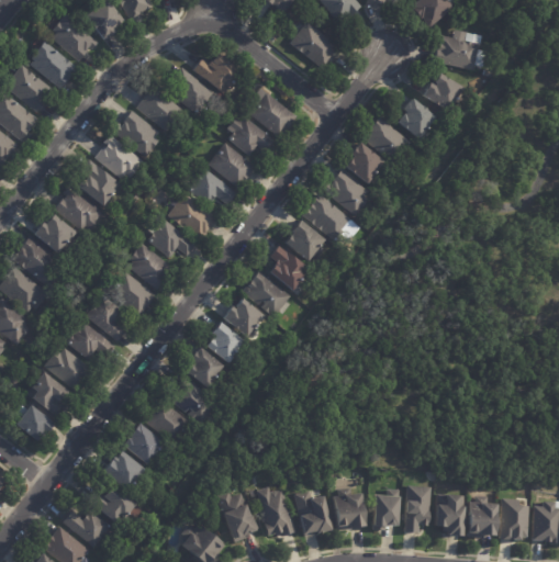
[(105,0),(121,22),(112,29),(114,31),(102,41),(84,17),(99,4),(100,2),(103,0),(105,0)]
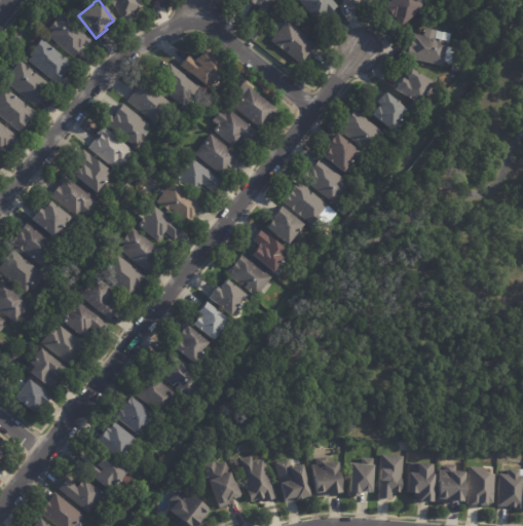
[(139,0),(143,6),(137,10),(136,9),(120,19),(109,0),(139,0)]
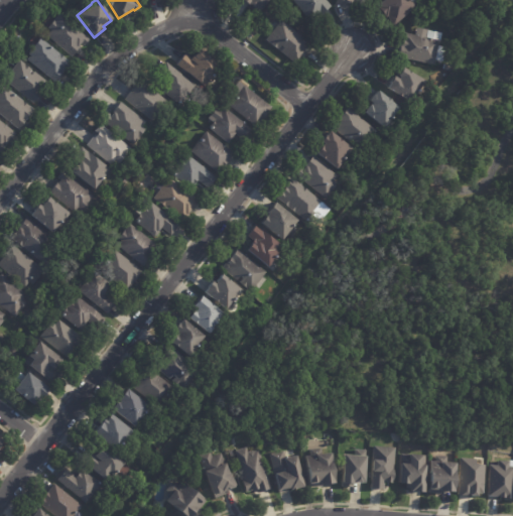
[(271,0),(262,13),(244,0),(271,0)]
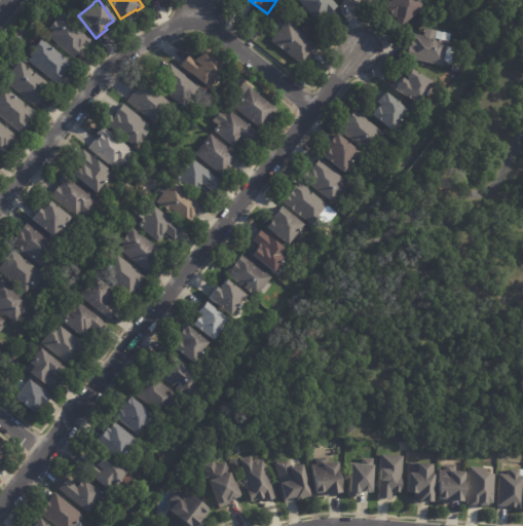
[(334,6),(325,14),(324,12),(314,21),(297,0),(330,0),(335,5),(334,6)]
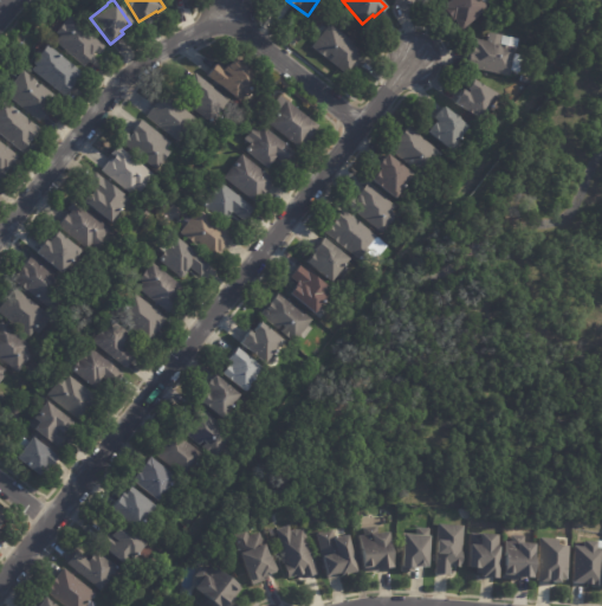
[(480,0),(487,7),(465,28),(461,28),(457,23),(457,20),(455,19),(453,20),(442,7),(450,0),(480,0)]
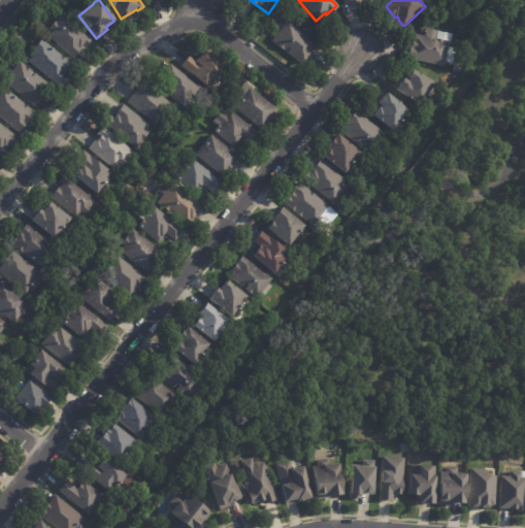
[(86,45),(84,43),(81,46),(83,47),(74,58),(48,36),(53,31),(50,29),(61,13),(93,40),(87,46),(86,45)]
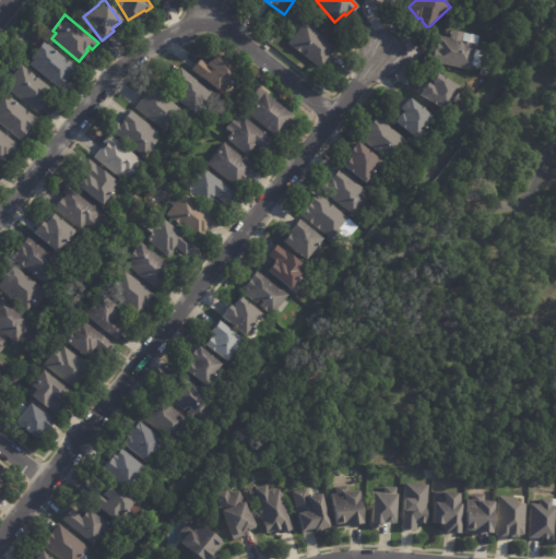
[(336,49),(322,68),(305,54),(307,51),(305,49),(303,52),(290,43),(306,22),(339,47),(336,49)]
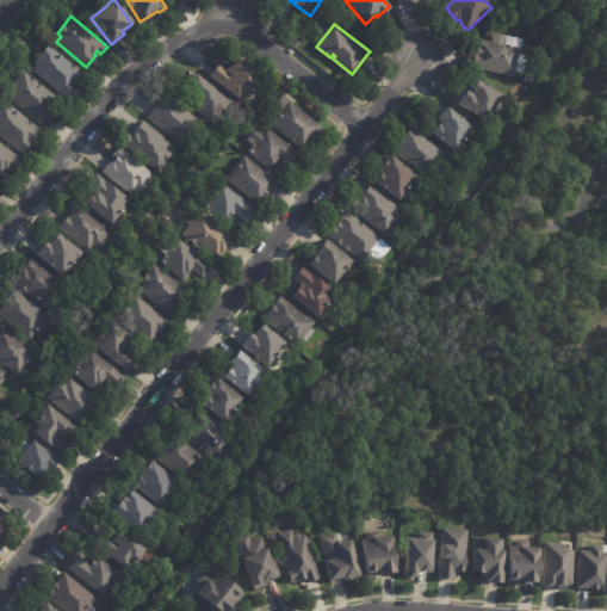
[(472,67),(478,38),(491,41),(494,32),(525,38),(521,54),(532,56),(528,73),(516,71),(515,76),(472,67)]
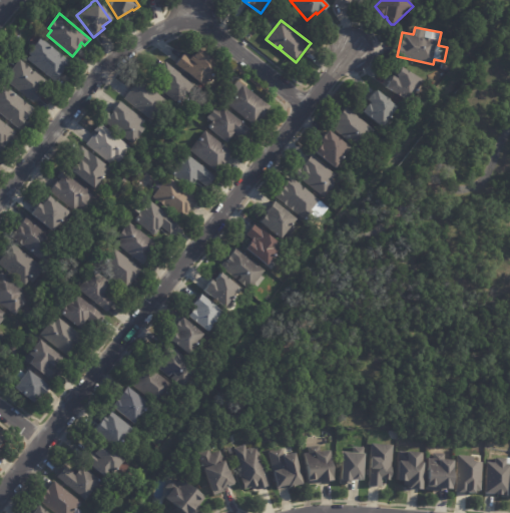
[(62,72),(56,81),(28,58),(30,55),(28,53),(33,46),(33,45),(40,37),(73,63),(67,69),(64,67),(62,69),(64,70),(62,72)]
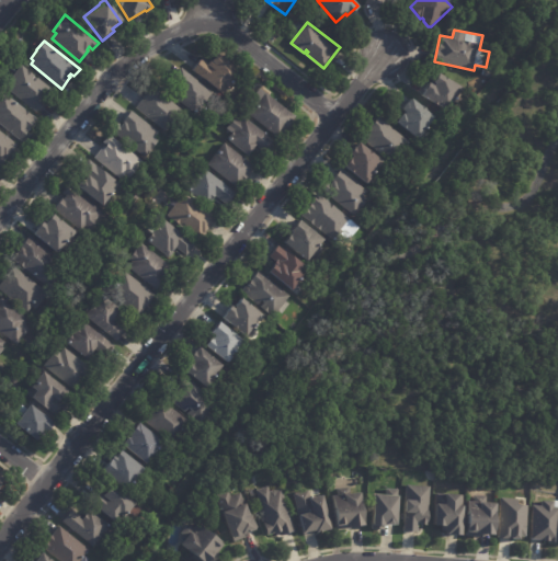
[(236,73),(221,92),(216,88),(215,89),(193,70),(203,58),(206,61),(214,53),(237,71),(236,73)]
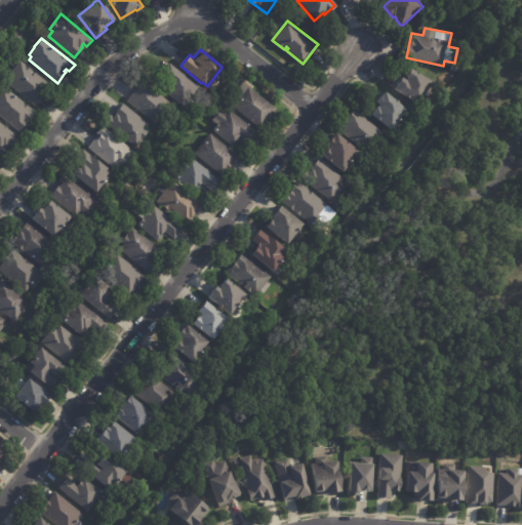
[(44,88),(40,93),(42,95),(36,104),(5,81),(21,61),(34,71),(31,75),(31,76),(35,72),(48,82),(44,88)]
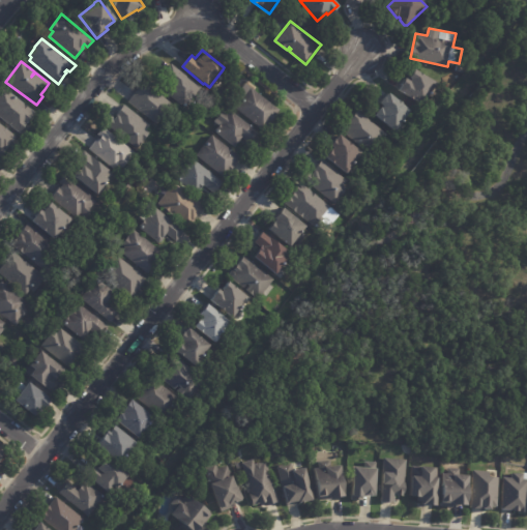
[(165,71),(171,63),(202,87),(186,108),(166,92),(166,89),(169,85),(169,86),(172,83),(162,75),(165,71)]
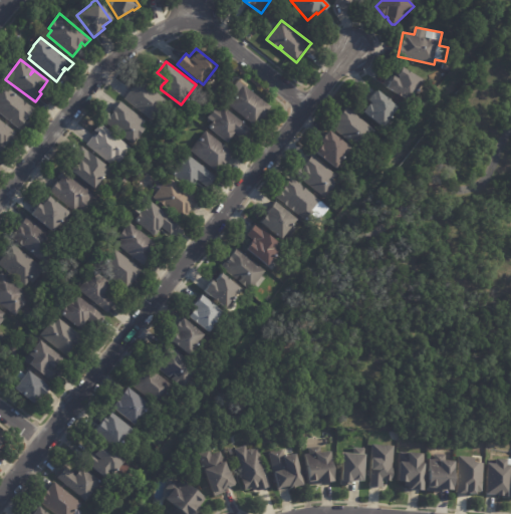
[(423,81),(421,86),(418,84),(409,101),(385,86),(392,75),(397,78),(398,76),(396,74),(400,67),(423,81)]
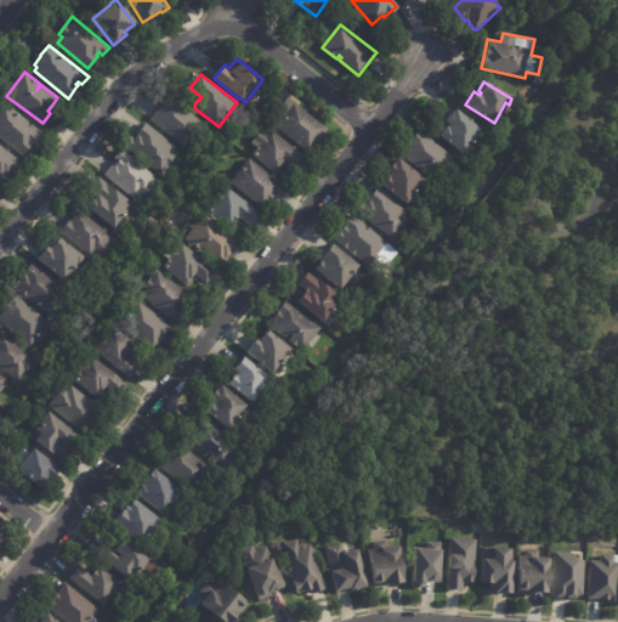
[(203,123),(186,146),(149,119),(164,97),(165,99),(166,96),(203,122),(203,123)]
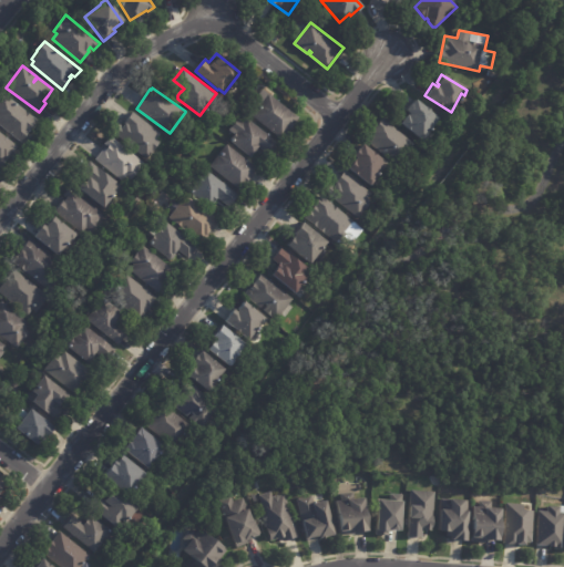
[(290,129),(282,138),(252,115),(259,105),(254,101),(263,89),(290,111),(296,103),(304,110),(290,129)]
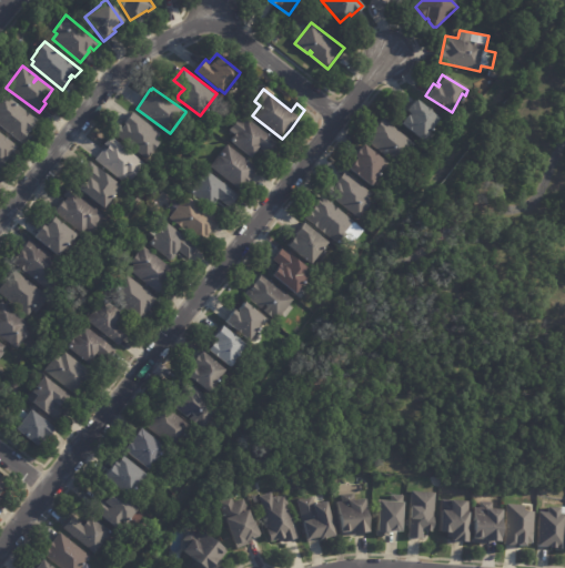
[(34,124),(21,141),(0,124),(0,99),(4,93),(38,120),(34,124)]
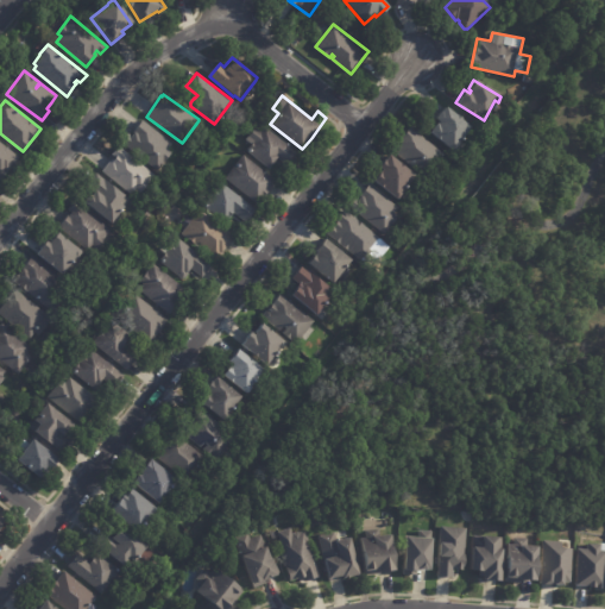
[(254,106),(251,111),(245,106),(249,101),(254,106)]
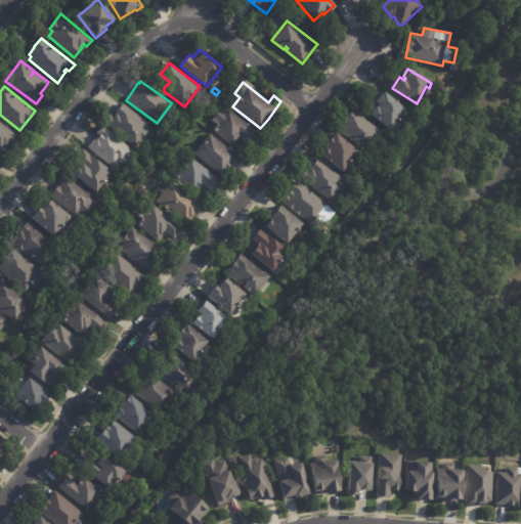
[(377,101),(385,92),(406,110),(397,121),(399,123),(393,131),(372,114),(378,106),(379,108),(381,105),(376,102),(377,101)]
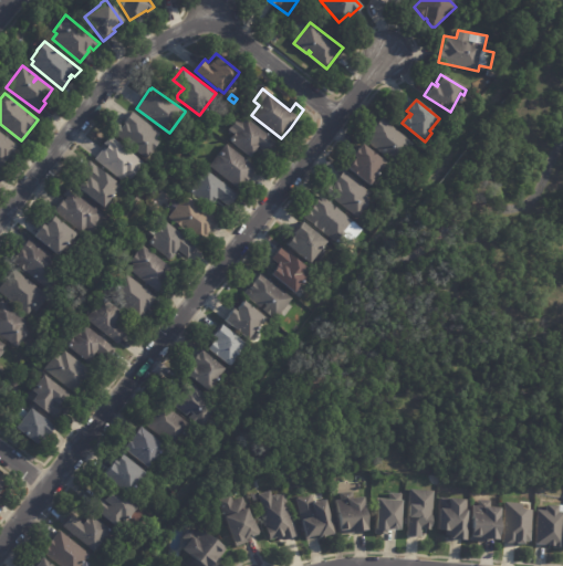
[(124,121),(132,111),(160,134),(155,140),(158,143),(146,158),(111,129),(117,122),(122,125),(124,122),(123,121),(124,121)]
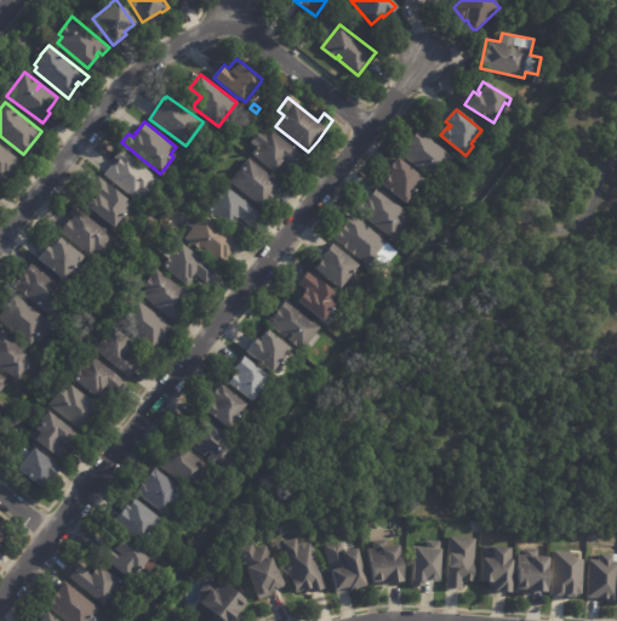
[(407,137),(416,127),(453,158),(443,171),(434,165),(426,176),(396,153),(407,137)]
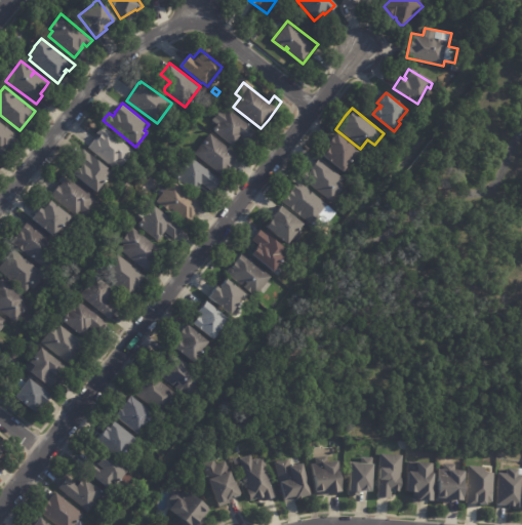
[(229,111),(258,133),(250,145),(239,135),(237,138),(238,139),(234,146),(215,131),(217,128),(215,127),(217,124),(212,120),(221,110),(226,114),(229,111)]
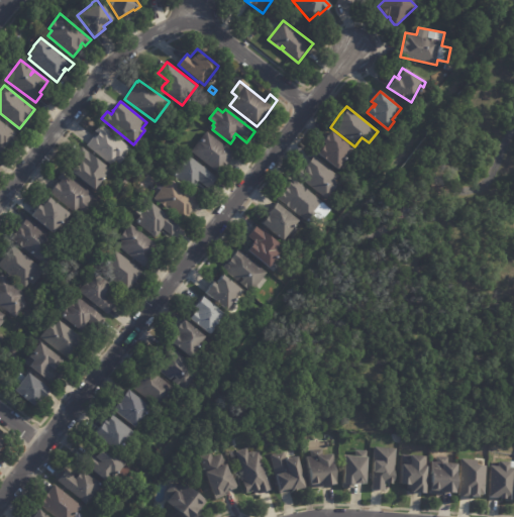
[(15,134),(1,152),(0,151),(0,120),(16,133),(15,134)]
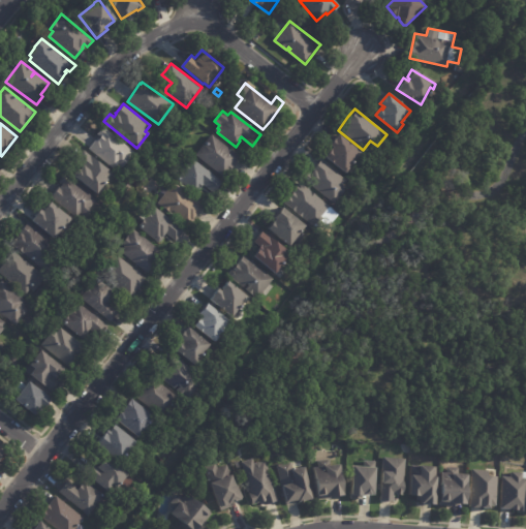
[(89,146),(98,133),(96,131),(100,126),(131,150),(116,169),(87,148),(89,146)]
